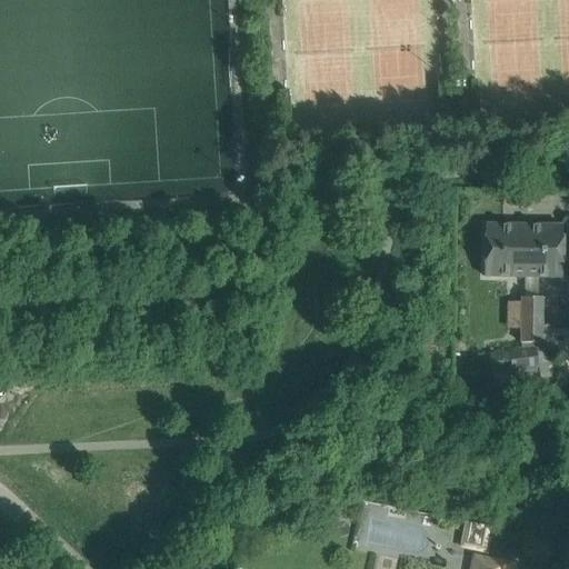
[(483,277),(526,277),(527,226),(486,225),(483,277)]
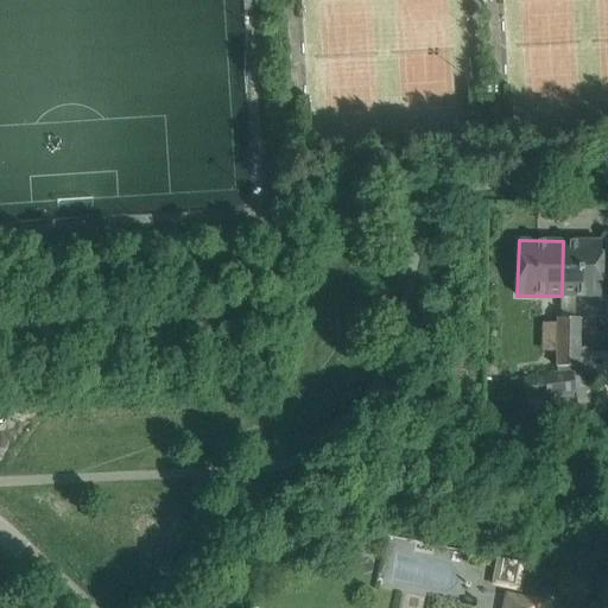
[(562,296),(600,297),(601,241),(563,241),(562,296)]
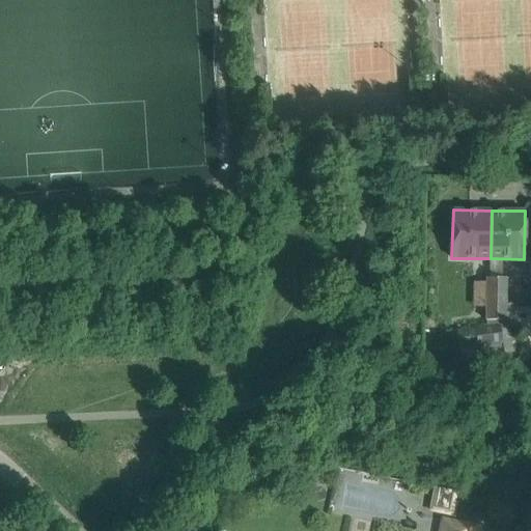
[(506,278),(486,277),(485,319),(506,320),(506,278)]
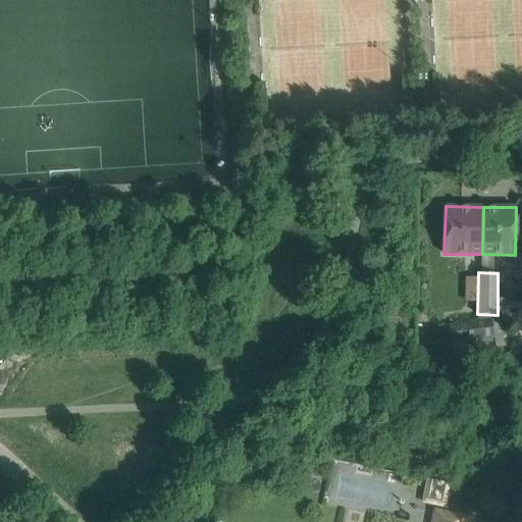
[(493,337),(490,318),(449,324),(452,344),(493,337)]
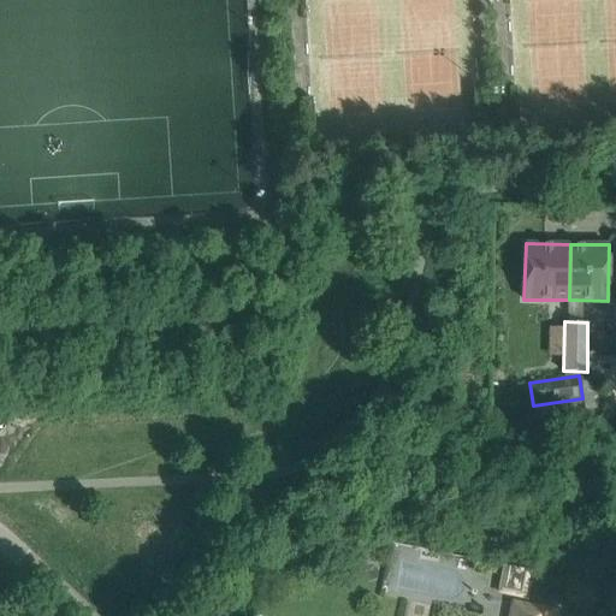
[(496,592),(522,597),(527,567),(501,562),(496,592)]
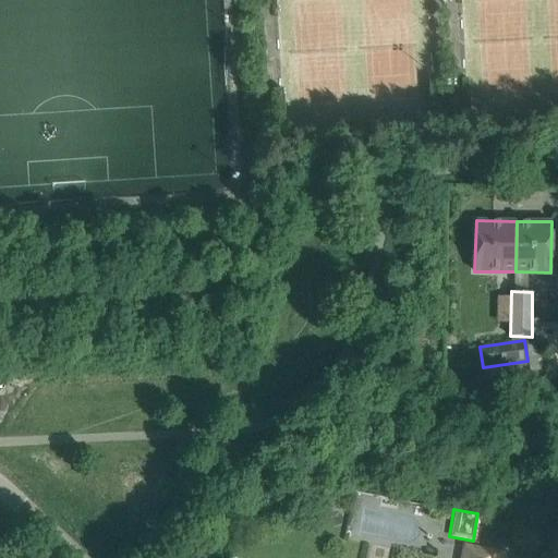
[(501,557),(502,555),(461,546),(458,557),(501,557)]
